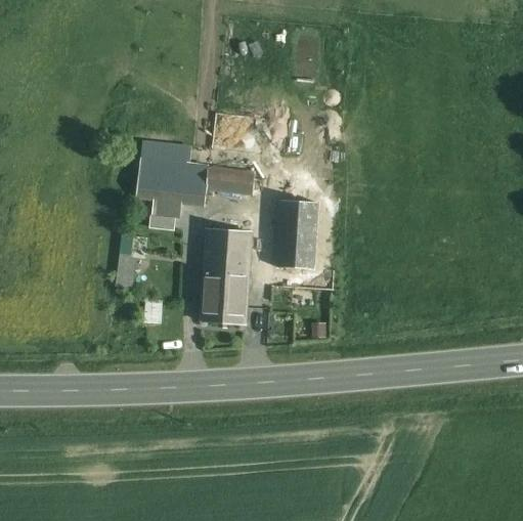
[(253,172),(140,159),(135,196),(204,204),(206,187),(252,192),(253,172)]
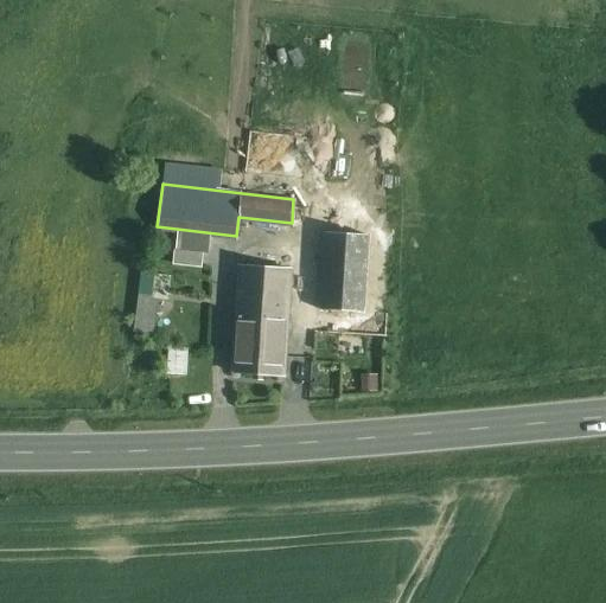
[(369,213),(326,211),(325,230),(368,233),(369,213)]
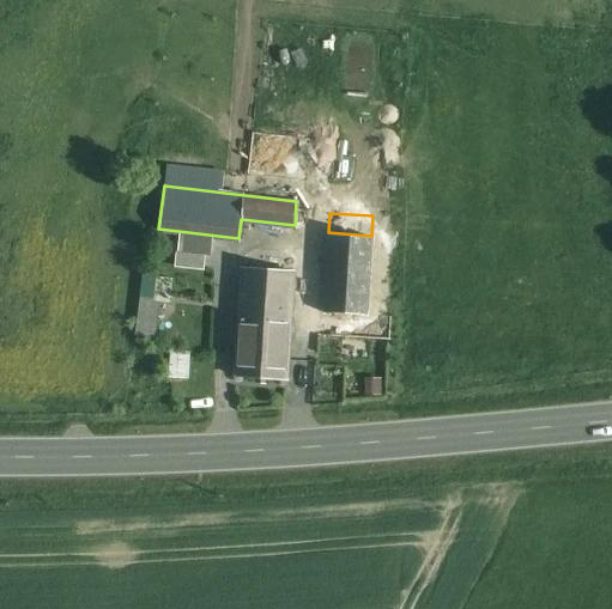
[(371,236),(328,232),(322,311),(367,314),(371,236)]
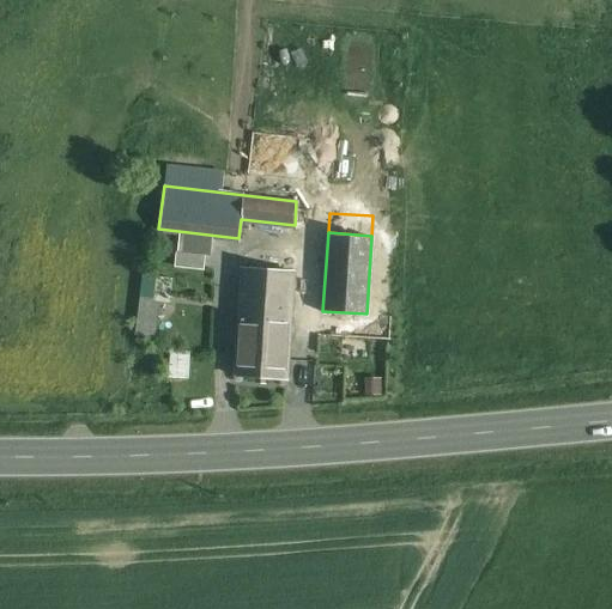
[(389,237),(371,236),(367,314),(385,315),(389,237)]
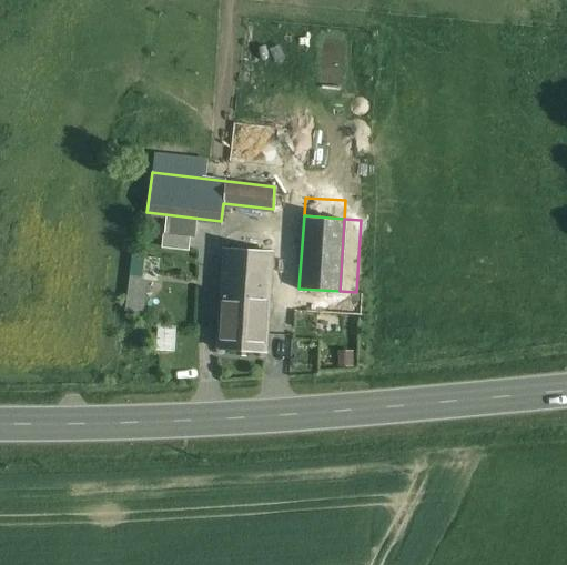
[(271,251),(223,248),(218,347),(264,351),(271,251)]
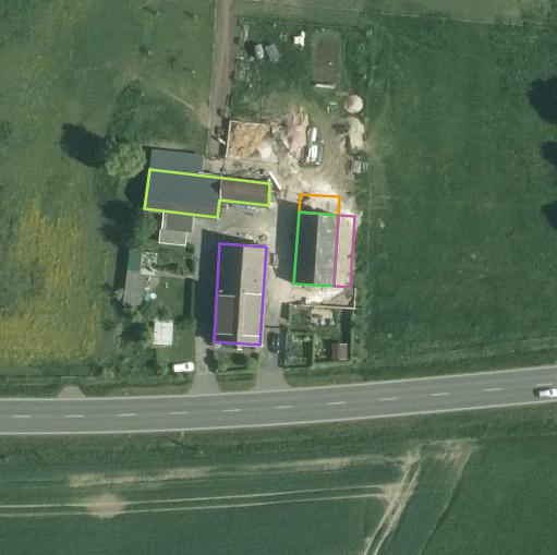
[(156,252),(131,250),(128,272),(136,273),(154,275),(156,252)]
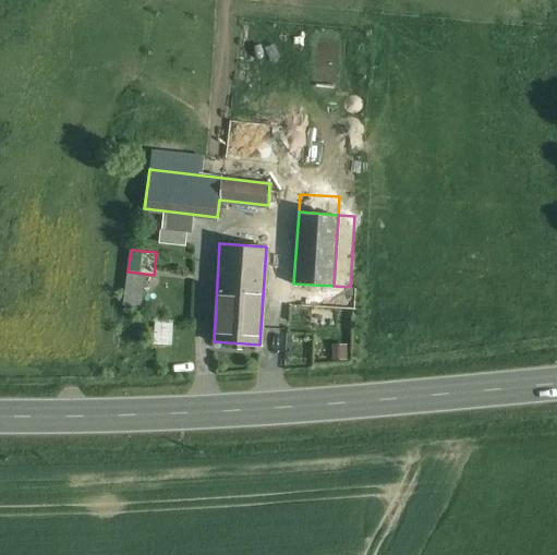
[(136,273),(128,272),(123,303),(137,305),(141,286),(135,286),(136,273)]
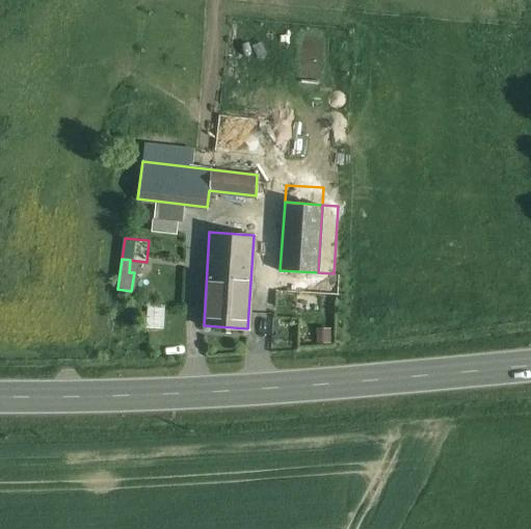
[(318,272),(280,270),(279,290),(338,293),(339,273),(334,273),(318,272)]
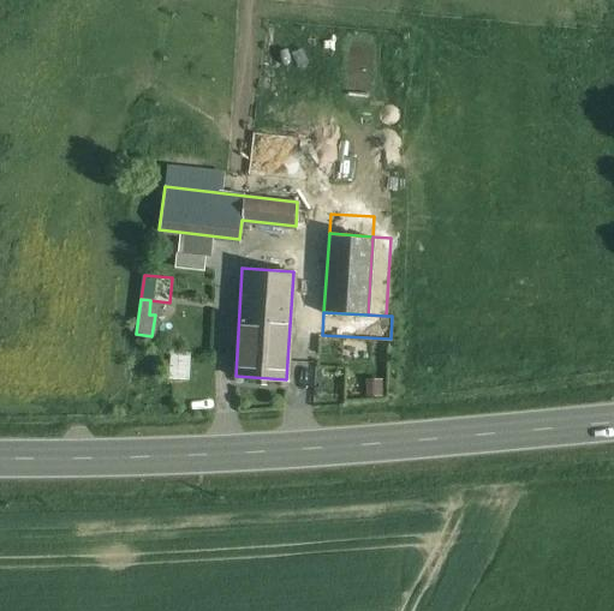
[(186,352),(172,351),(170,377),(184,378),(186,352)]
